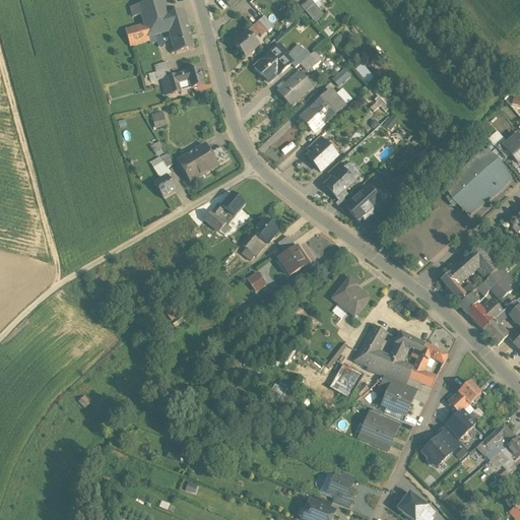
[(164,0),(153,0),(138,4),(141,13),(143,20),(168,14),(164,0)]
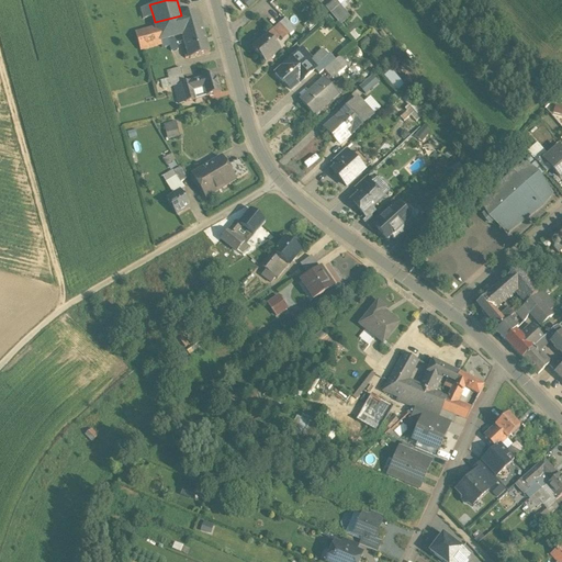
[(336,0),(333,0),(332,0),(325,6),(338,21),(348,12),(336,0)]
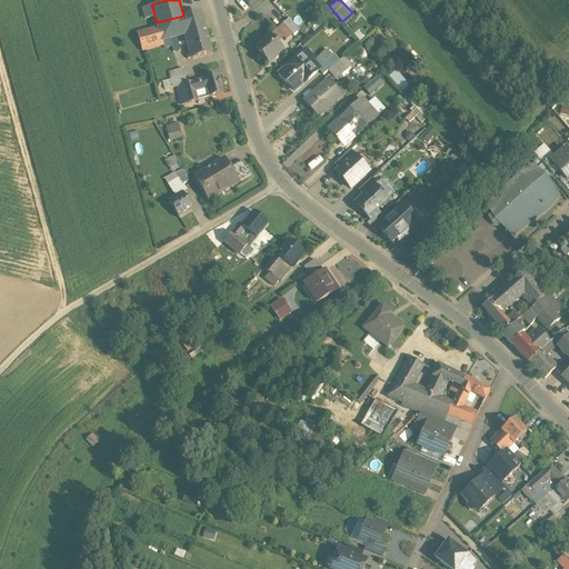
[(151,5),(143,7),(146,17),(155,15),(151,5)]
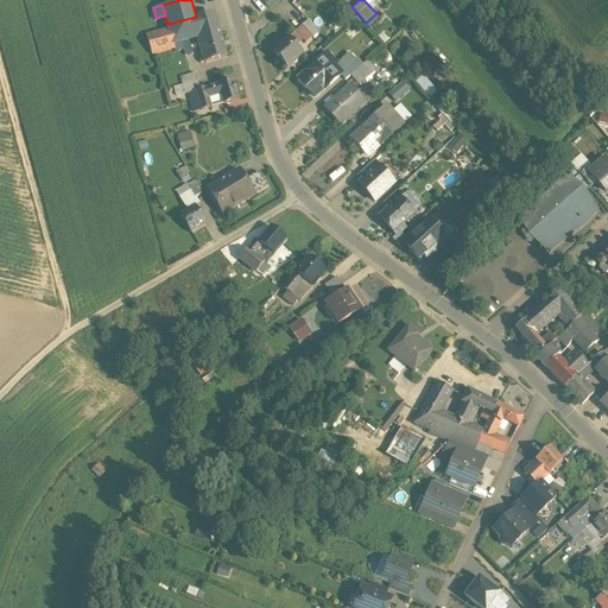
[(196,17),(168,24),(168,27),(172,43),(181,40),(197,36),(219,30),(214,12),(196,17)]
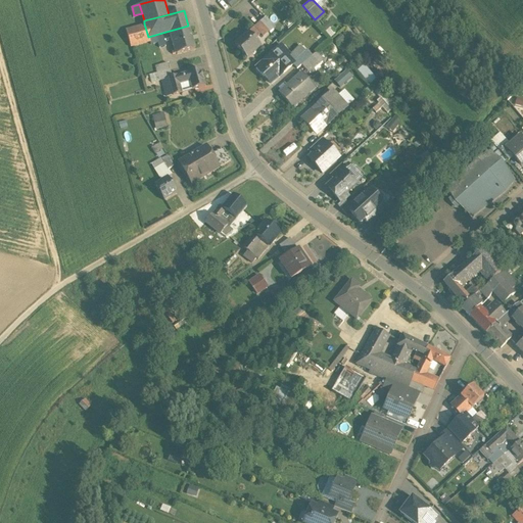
[(330,35),(336,30),(328,19),(322,25),(330,35)]
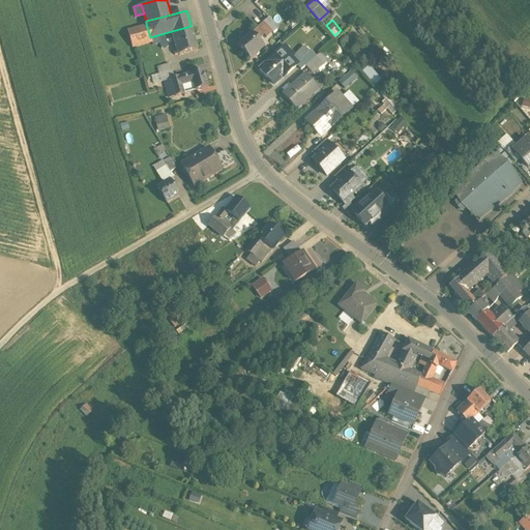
[(271,30),(263,22),(258,27),(264,33),(266,35),(271,30)]
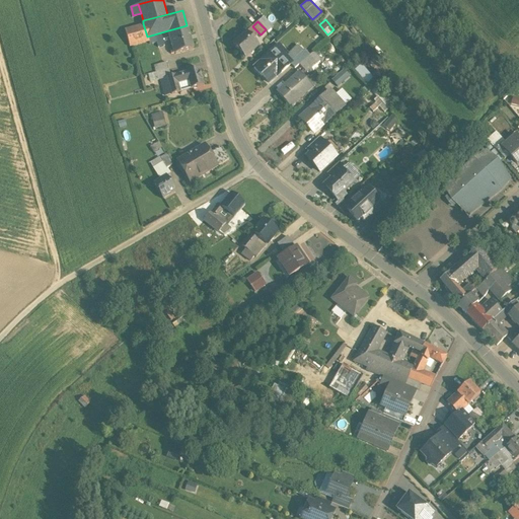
[(143,23),(125,28),(129,45),(148,41),(149,43),(156,42),(154,35),(155,35),(154,34),(147,36),(143,23)]
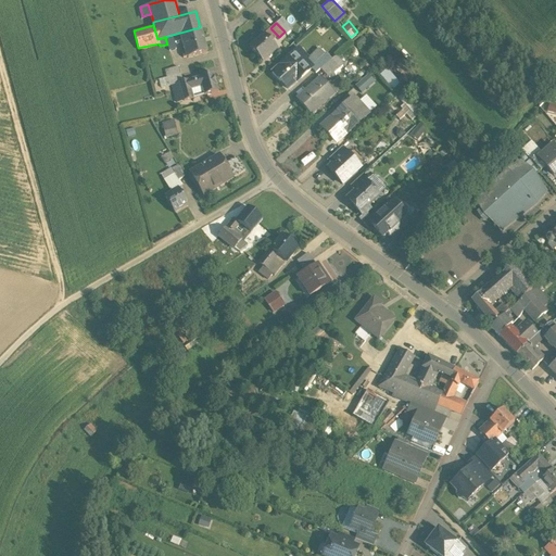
[(200,27),(180,33),(186,50),(188,55),(188,57),(207,51),(200,27)]
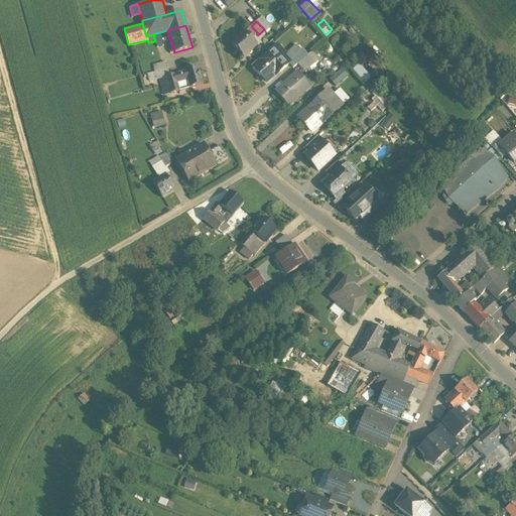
[(245,31),(231,43),(243,56),(257,44),(251,37),(257,32),(251,26),(245,31)]
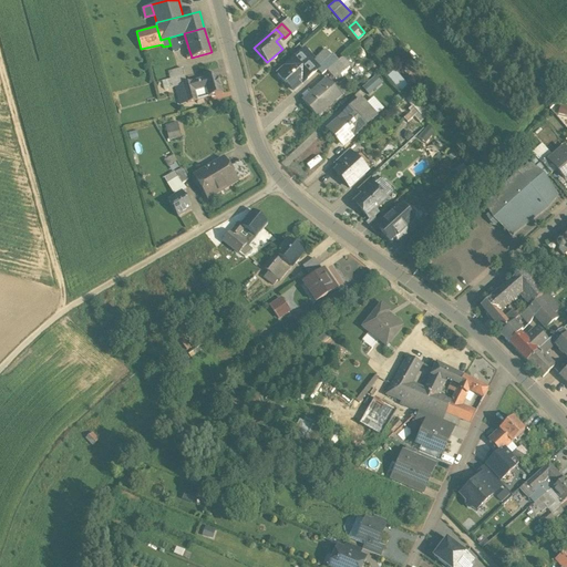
[(169,39),(168,39),(171,45),(172,50),(179,49),(176,37),(169,39)]
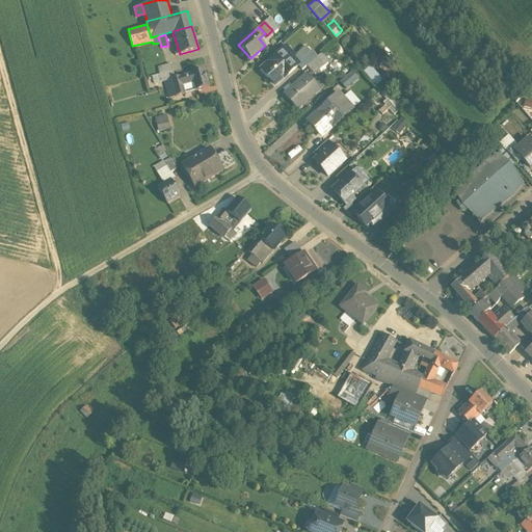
[(284,47),(268,61),(268,62),(261,69),(268,77),(269,76),(276,84),(298,65),(299,64),(297,62),(284,47)]
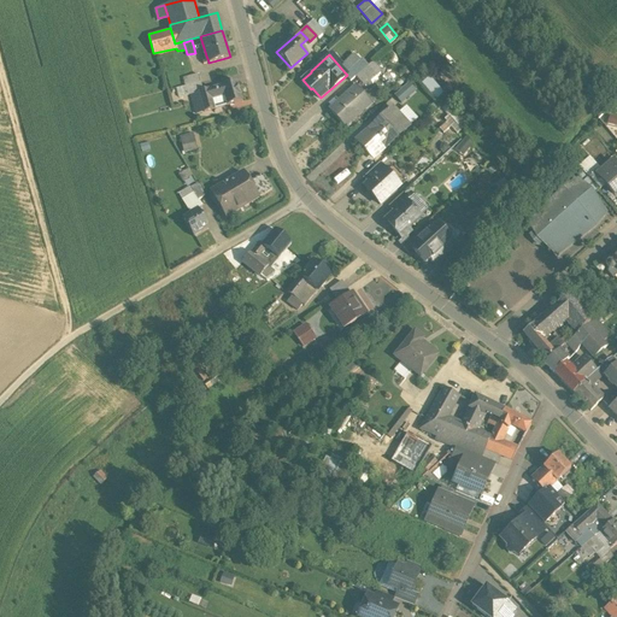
[(359,59),(345,72),(347,75),(346,76),(351,81),(356,76),(366,66),(359,59)]
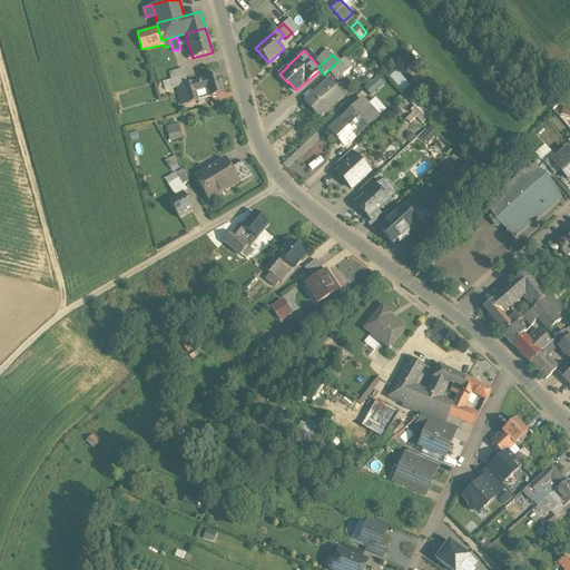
[(338,61),(328,70),(334,77),(344,68),(338,61)]
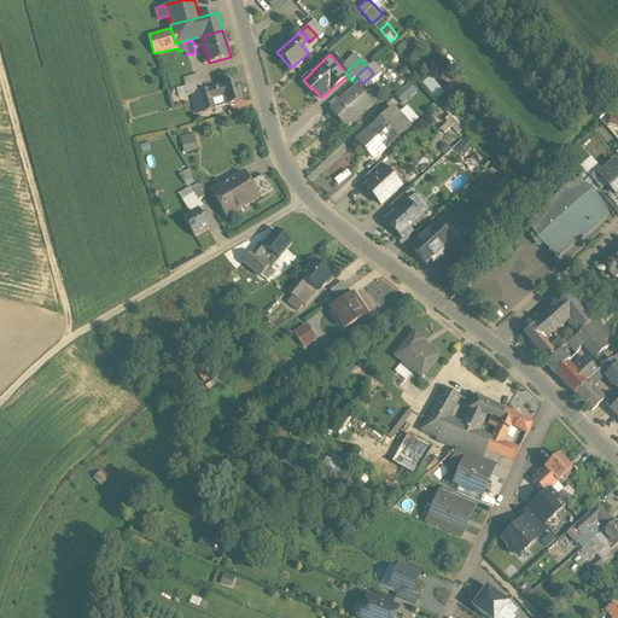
[(199,73),(185,76),(186,85),(202,82),(199,73)]
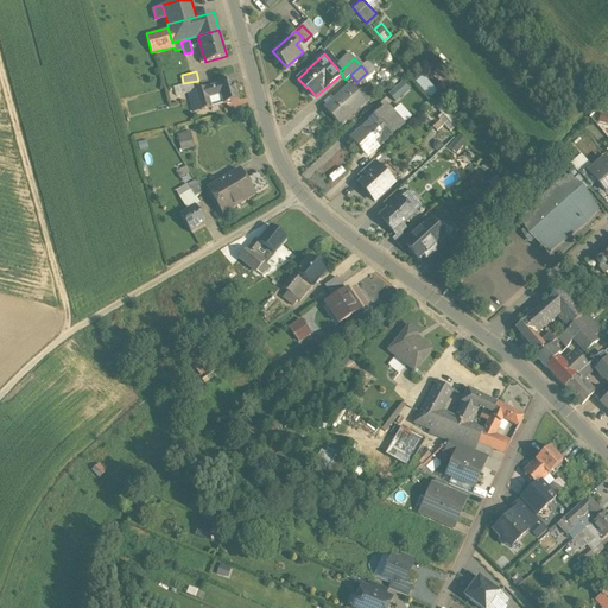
[(233,78),(207,87),(211,106),(223,102),(223,103),(239,99),(233,78)]
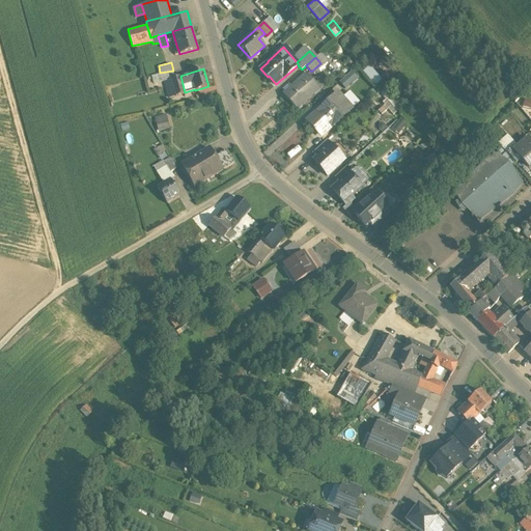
[(339,80),(345,86),(358,75),(352,68),(339,80)]
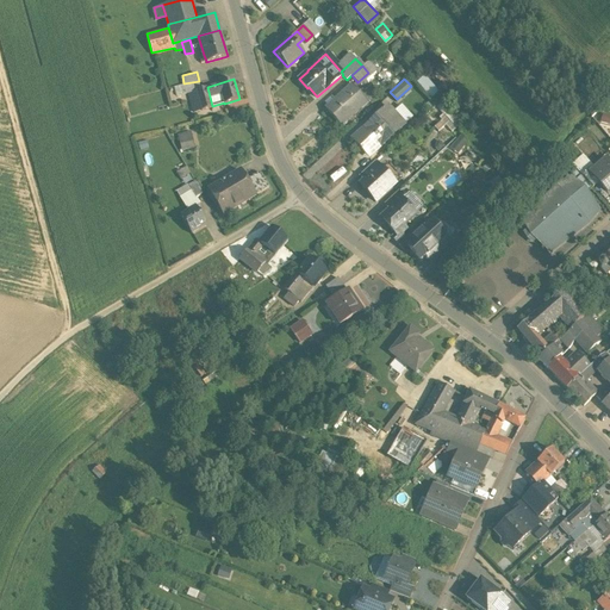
[(435,92),(424,80),(418,85),(430,97),(435,92)]
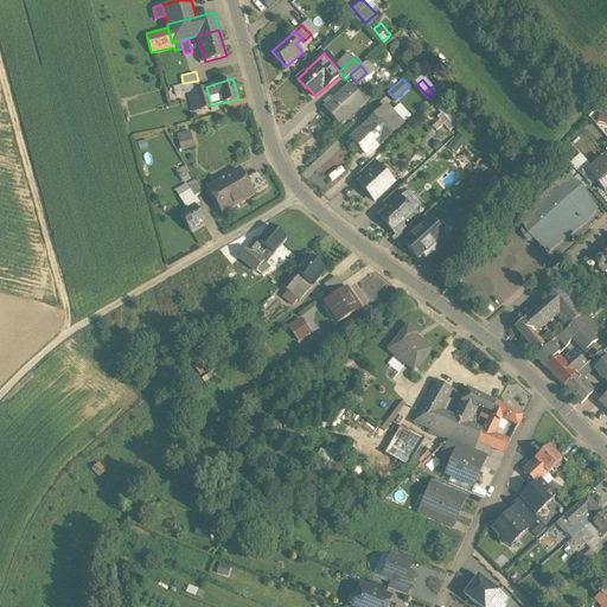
[(183,83),(174,85),(176,94),(189,91),(189,90),(199,88),(198,81),(183,83)]
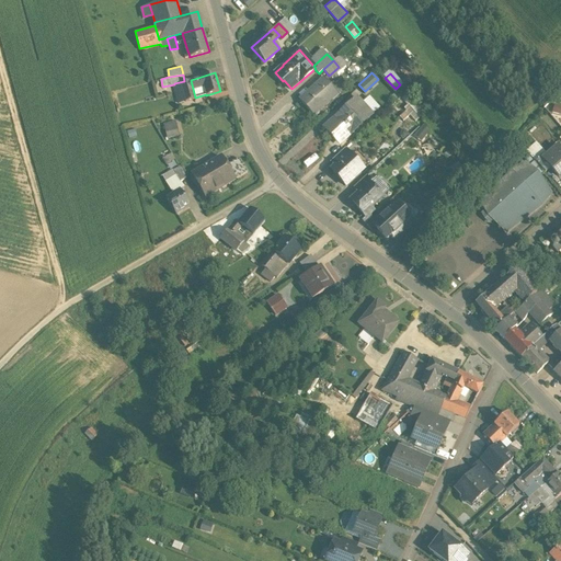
[(323,78),(299,100),(313,115),(338,93),(323,78)]
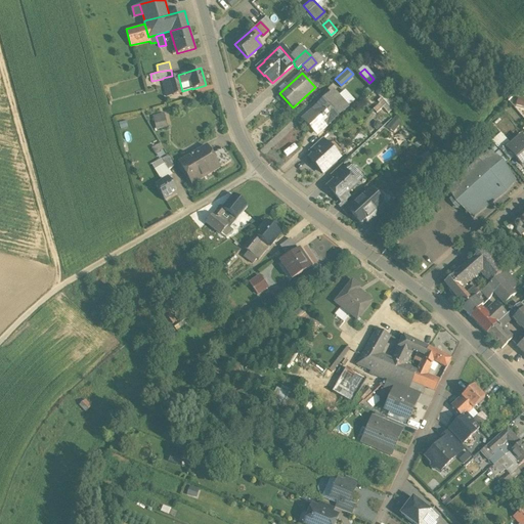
[(172,76),(163,78),(163,79),(165,86),(165,87),(167,96),(182,91),(178,75),(172,76)]
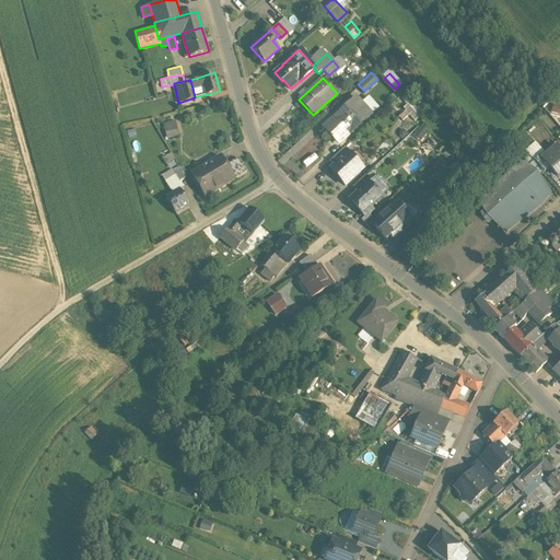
[(357,97),(324,127),(333,137),(334,135),(340,142),(358,127),(353,124),(368,109),(357,97)]
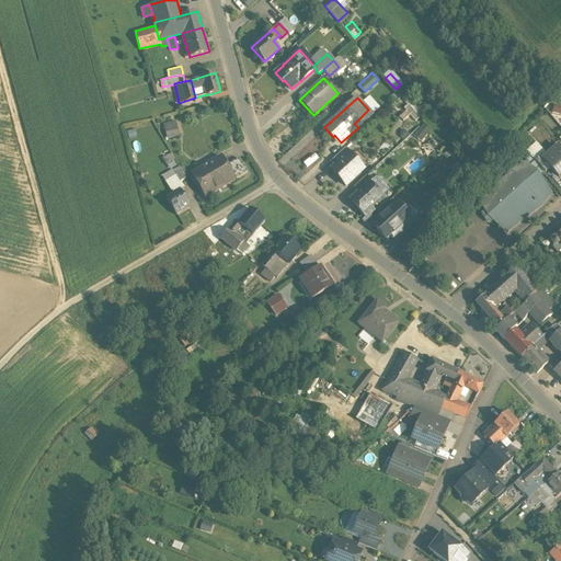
[(175,125),(163,127),(171,140),(180,138),(175,125)]
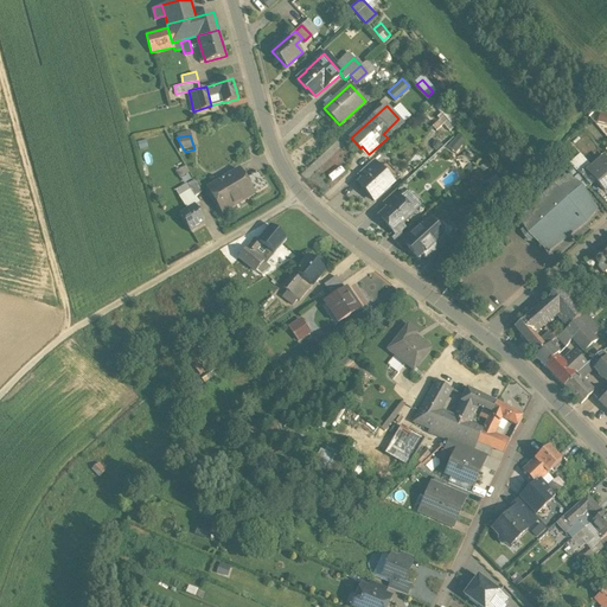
[(465,144),(458,136),(448,148),(455,154),(465,144)]
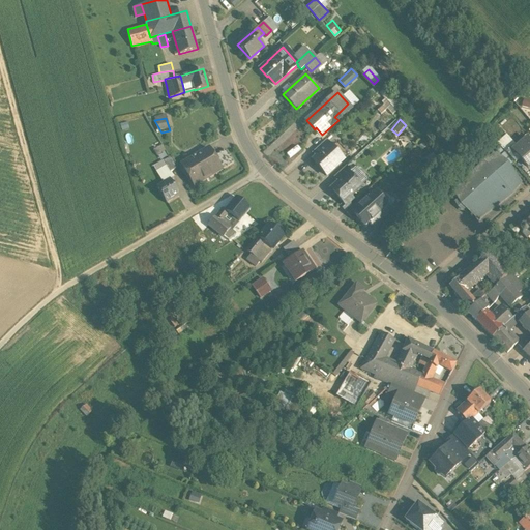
[(506,148),(514,140),(506,130),(498,139),(506,148)]
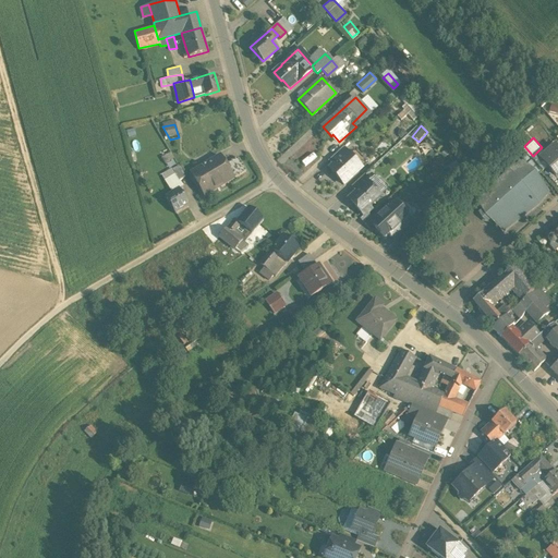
[(557,147),(555,144),(541,157),(540,157),(547,166),(555,174),(557,171),(557,147)]
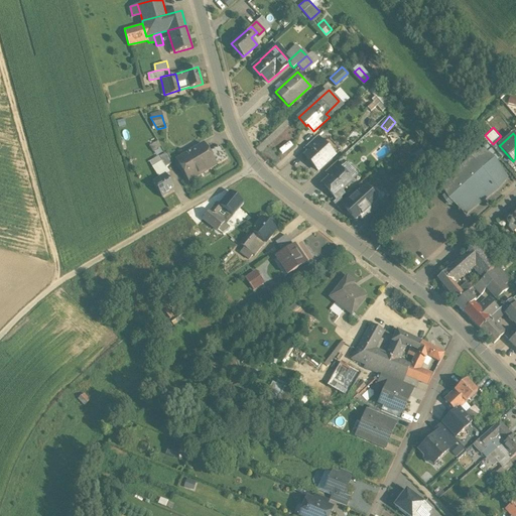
[(316,136),(304,147),(308,152),(311,149),(313,151),(323,142),(316,136)]
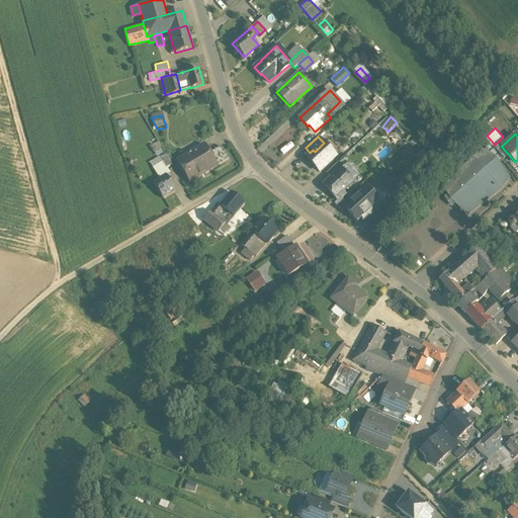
[(330,138),(325,142),(337,154),(341,149),(330,138)]
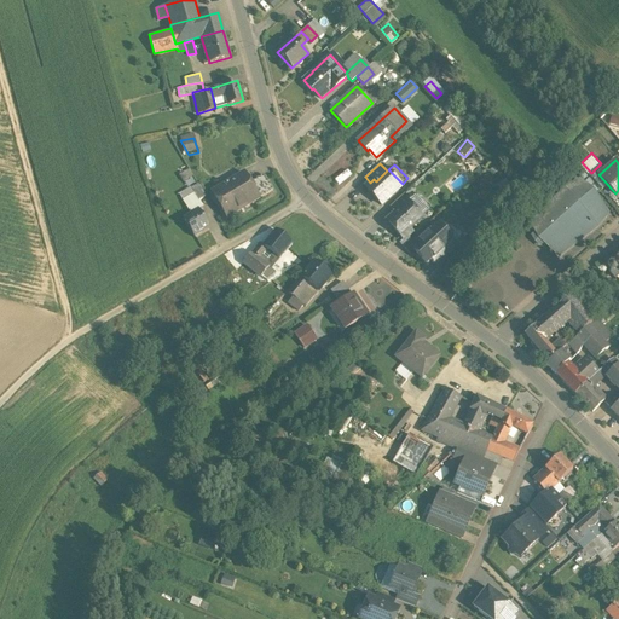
[(187,169),(179,174),(184,181),(192,175),(187,169)]
